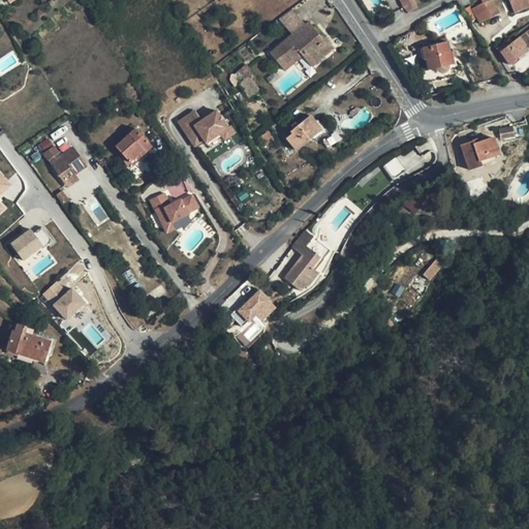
[(417,7),(414,0),(400,0),(403,6),(408,12),(417,7)]
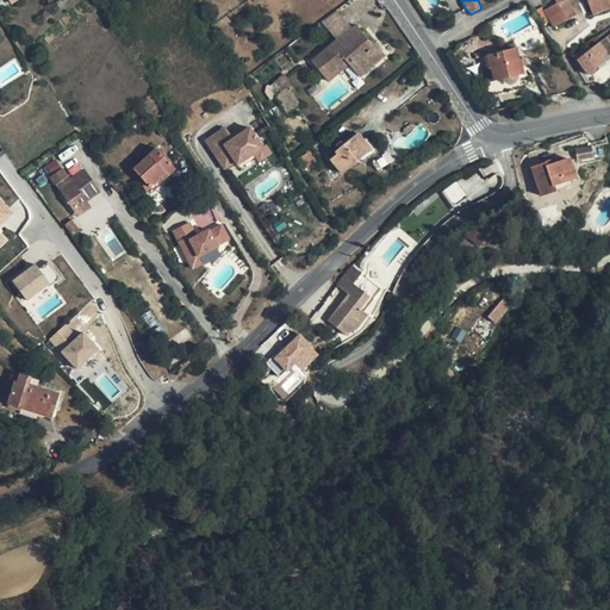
[(554,0),(556,2),(543,10),(553,27),(567,20),(558,4),(564,0),(554,0)]
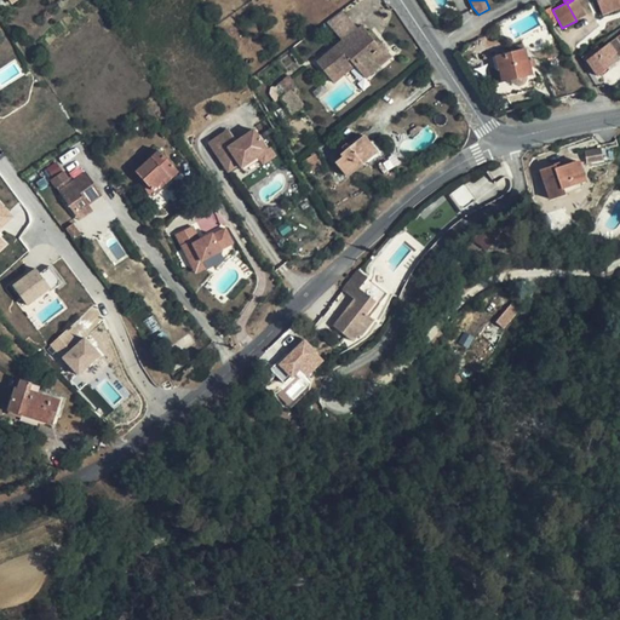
[(587,15),(579,0),(573,0),(567,4),(577,21),(587,15)]
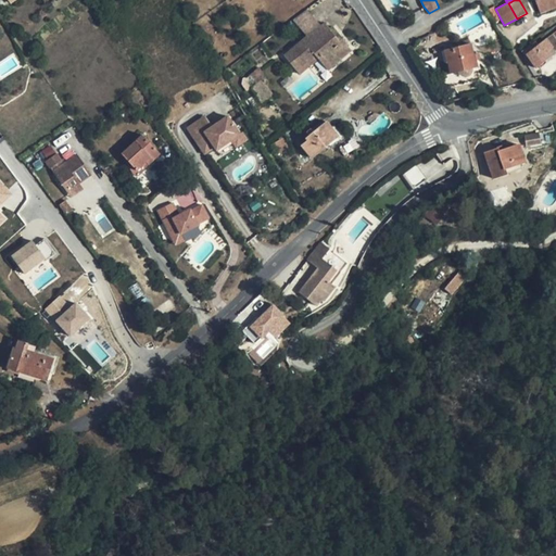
[(534,0),(540,13),(555,7),(555,3),(554,0),(534,0)]
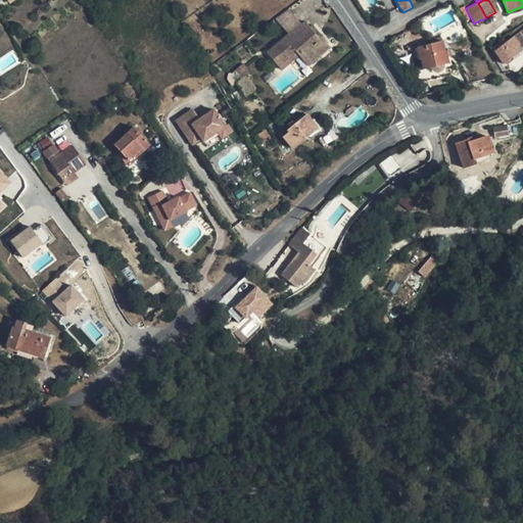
[(302,25),(289,8),(276,18),(289,35),(289,36),(302,25)]
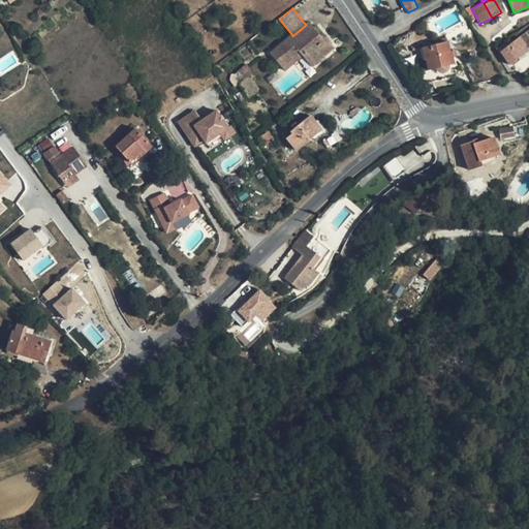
[(314,28),(309,22),(306,25),(292,36),(292,35),(271,53),(283,68),(292,61),(294,63),(303,56),(307,53),(316,64),(335,48),(332,43),(332,42),(321,30),(318,33),(314,28)]
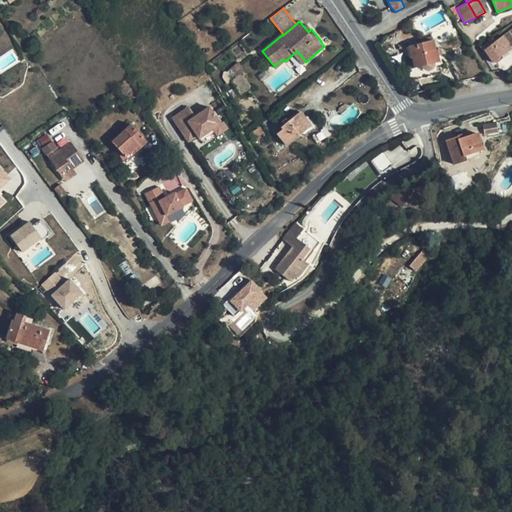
[(511,28),(496,41),(494,38),(480,48),(484,52),(486,51),(494,63),(505,54),(503,52),(511,45),(511,28)]
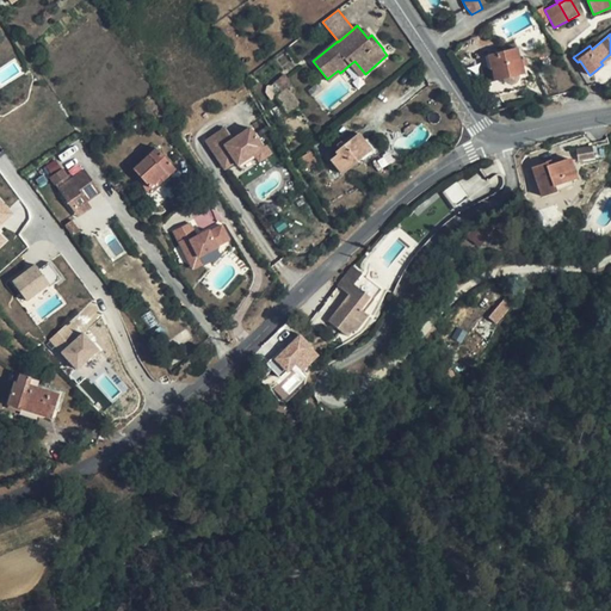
[(518,49),(517,44),(487,51),(488,56),(518,49)]
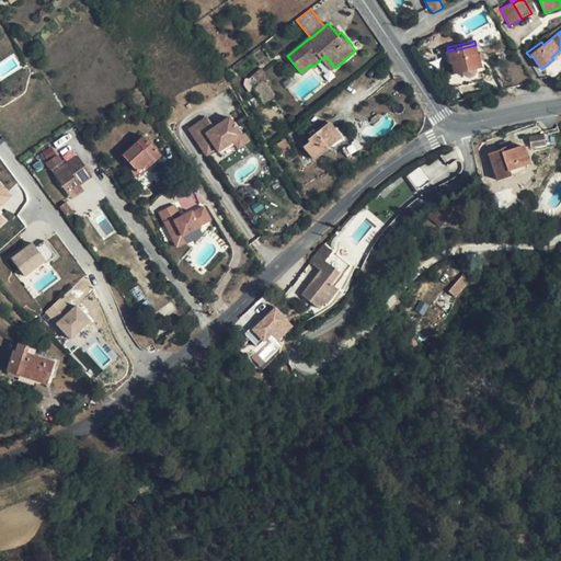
[(479,55),(476,45),(448,52),(451,63),(453,63),(455,73),(447,76),(450,90),(485,81),(482,67),(479,55)]
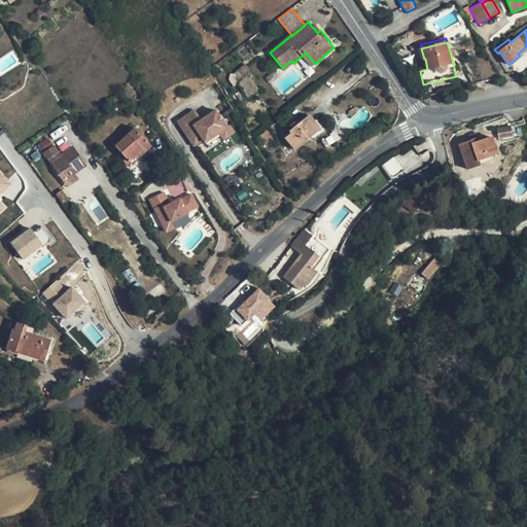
[(315,64),(306,53),(302,56),(311,67),(315,64)]
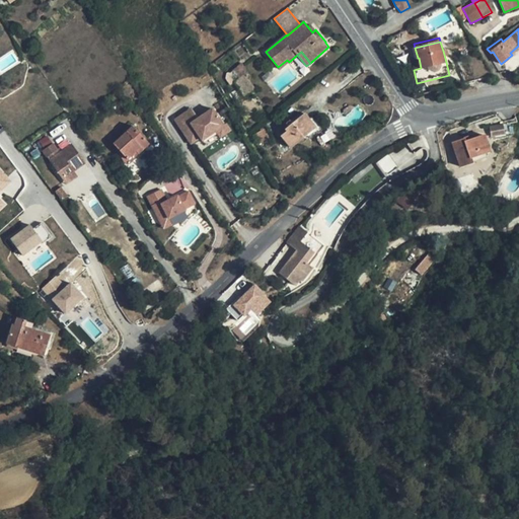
[(289,62),(287,60),(278,67),(280,69),(289,62)]
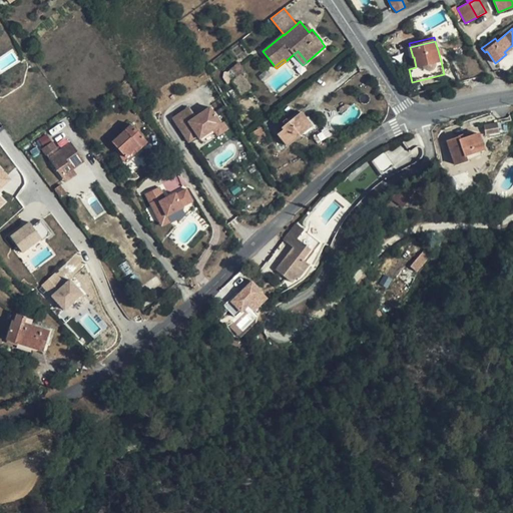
[(248,81),(242,73),(235,79),(234,79),(231,82),(237,89),(248,81)]
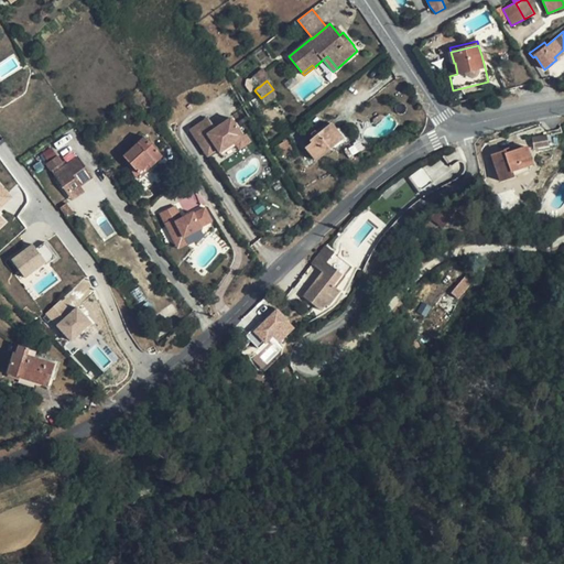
[(159,120),(154,112),(144,119),(149,127),(159,120)]
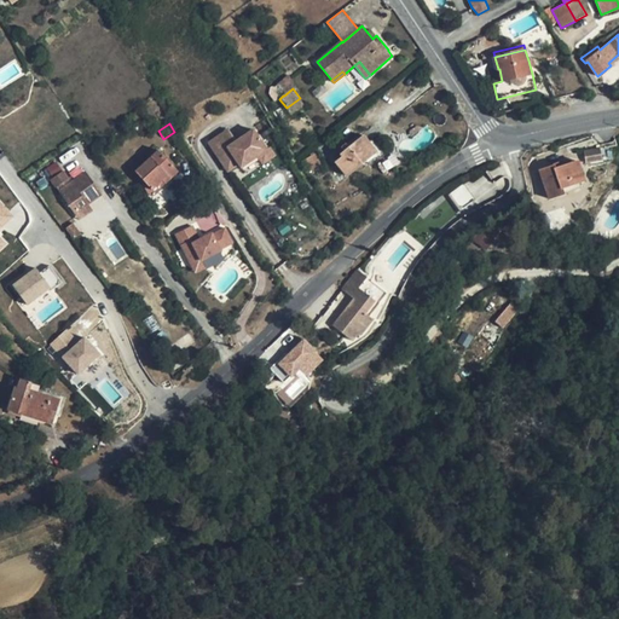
[(230,129),(209,143),(229,173),(241,165),(243,168),(259,157),(268,151),(255,131),(244,138),(237,142),(233,136),(230,129)]
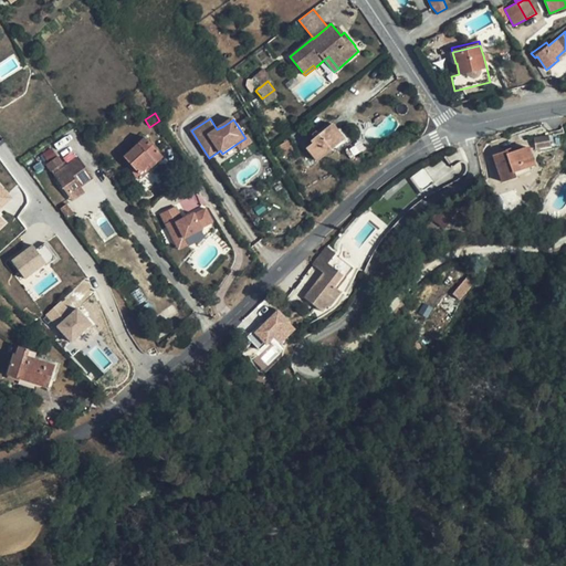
[(219,121),(213,124),(217,129),(223,126),(219,121)]
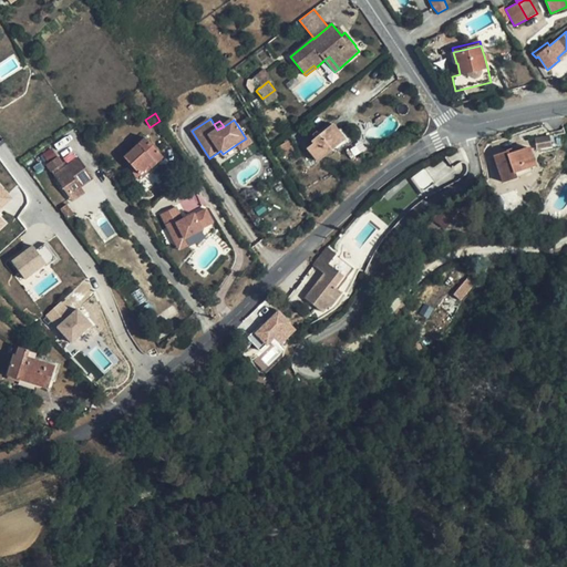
[(347,138),(333,124),(320,135),(317,131),(312,135),(316,138),(312,142),(313,143),(307,148),(318,162),(347,138)]
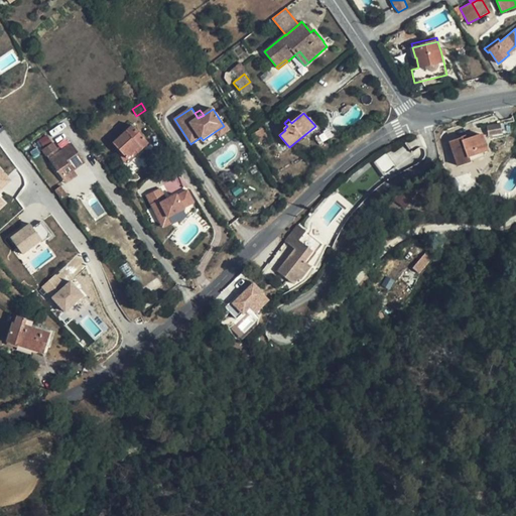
[(132,125),(128,121),(121,128),(125,132),(113,142),(127,158),(136,151),(141,146),(143,149),(149,143),(133,125),(132,125)]
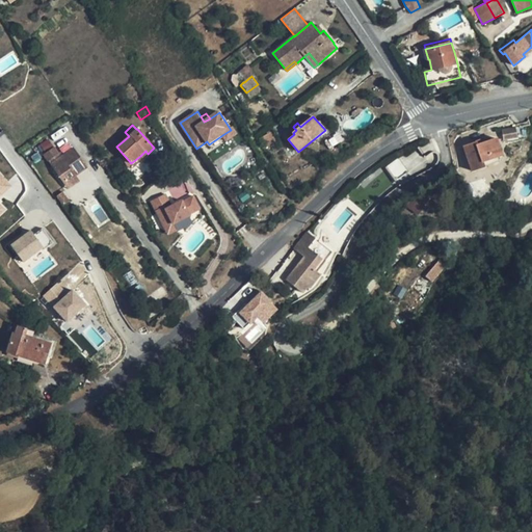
[(231,130),(222,135),(227,141),(238,134),(234,128),(231,130)]
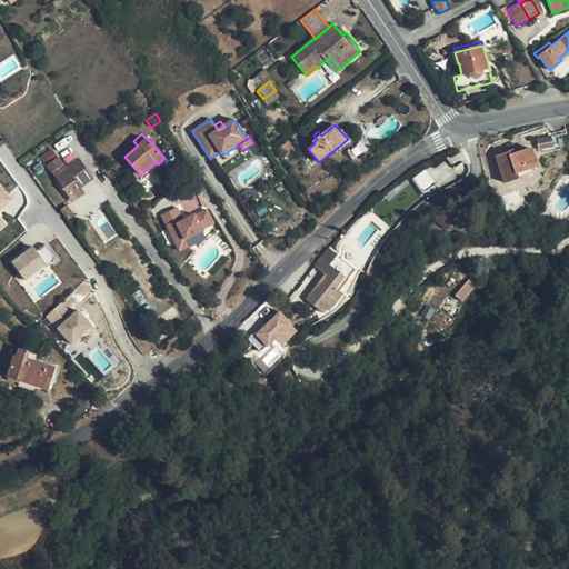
[(549,137),(535,142),(538,149),(552,145),(549,137)]
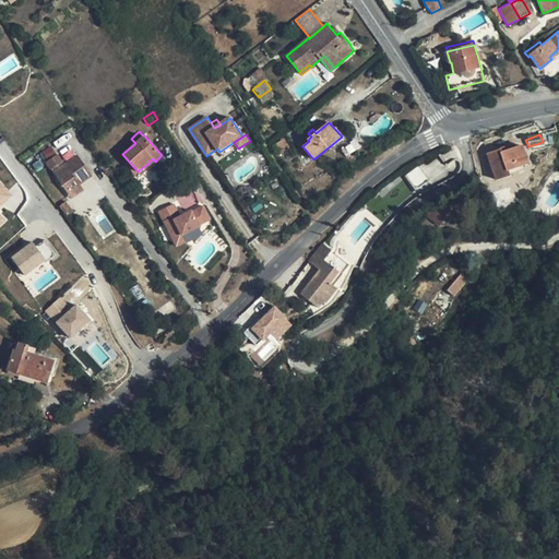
[(292,149),(286,139),(273,145),(278,156),(292,149)]
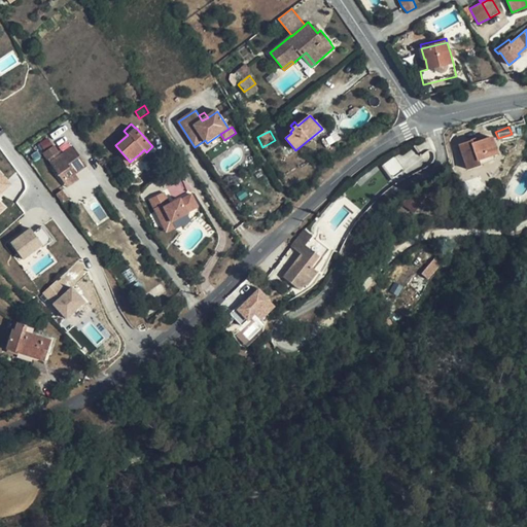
[(498,153),(493,137),(479,142),(473,144),(472,141),(459,145),(467,169),(480,165),(480,164),(479,160),(493,155),(498,153)]
